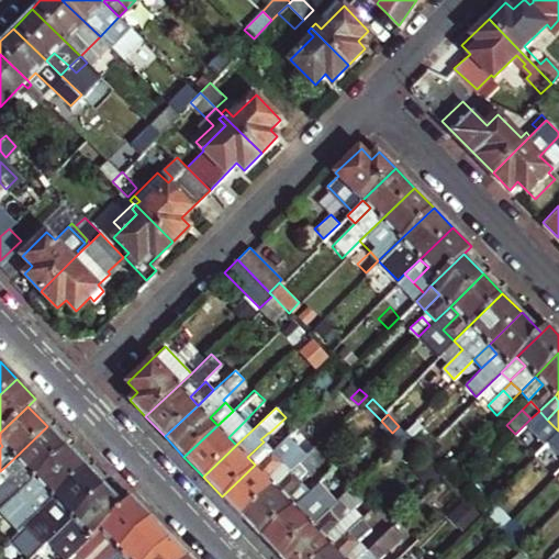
[(252,431),(244,422),(228,437),(236,445),(252,431)]
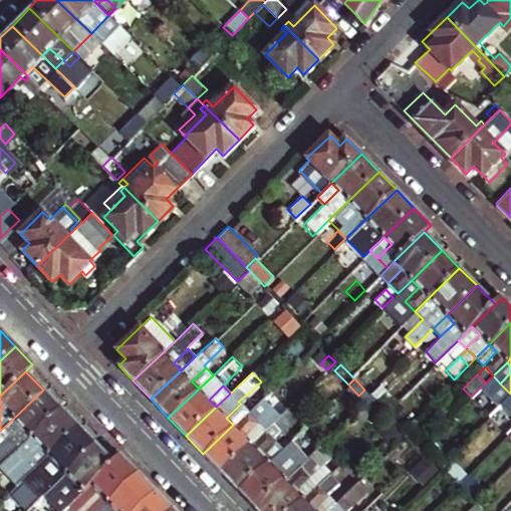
[(16,450),(30,437),(60,408),(43,390),(13,419),(20,426),(6,439),(16,450)]
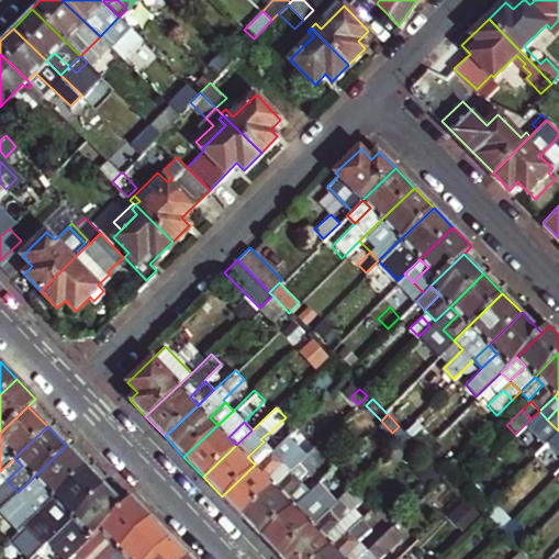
[(241,516),(289,469),(290,469),(280,459),(304,437),(294,427),(271,450),(255,465),(222,496),(241,516)]
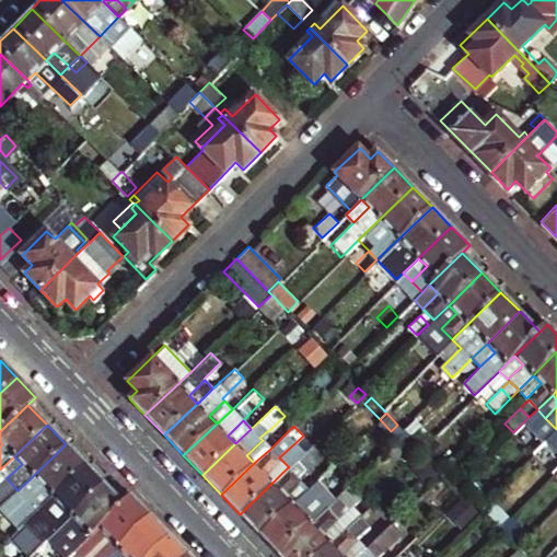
[(524,442),(533,452),(548,437),(540,427),(524,442)]
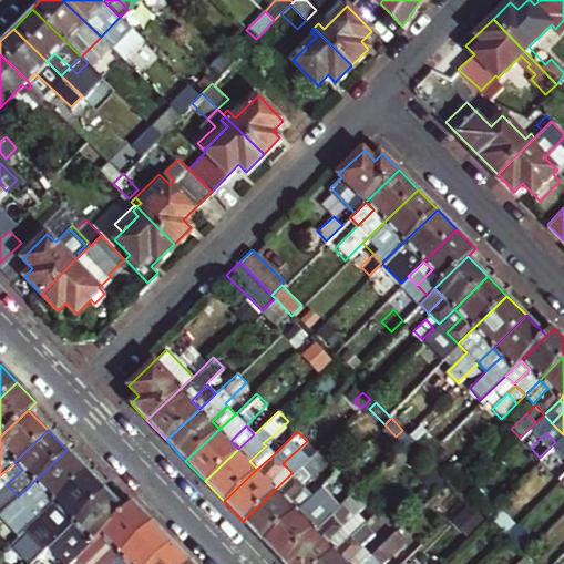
[(274,454),(266,445),(249,461),(257,469),(274,454)]
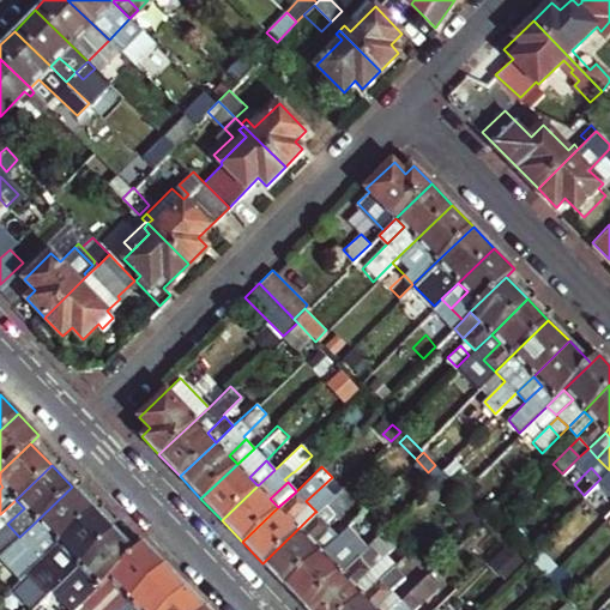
[(72,487),(36,521),(44,530),(28,545),(41,559),(58,543),(94,508),(72,487)]
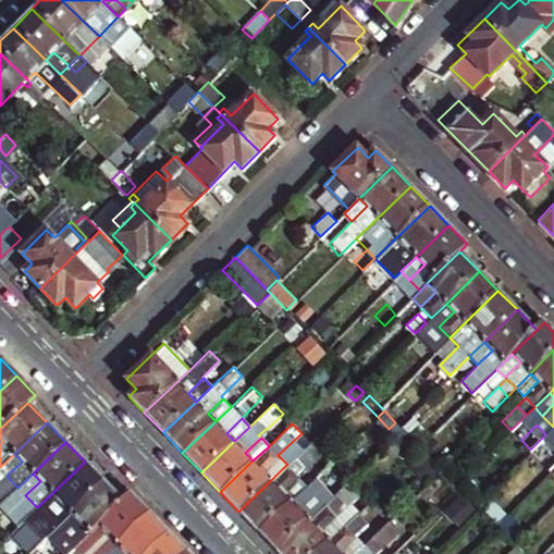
[(310,443),(294,458),(304,468),(320,453),(310,443)]
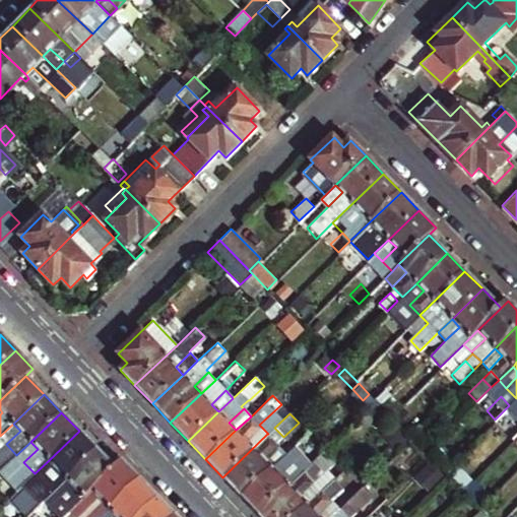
[(20,431),(13,424),(0,436),(0,438),(6,444),(20,431)]
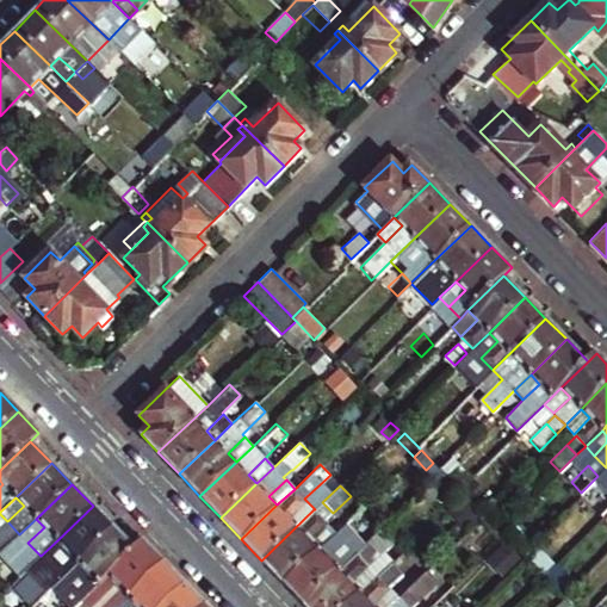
[(303,604),(339,570),(332,561),(348,544),(345,542),(353,534),(354,536),(373,515),(363,505),(335,532),(283,582),(303,604)]
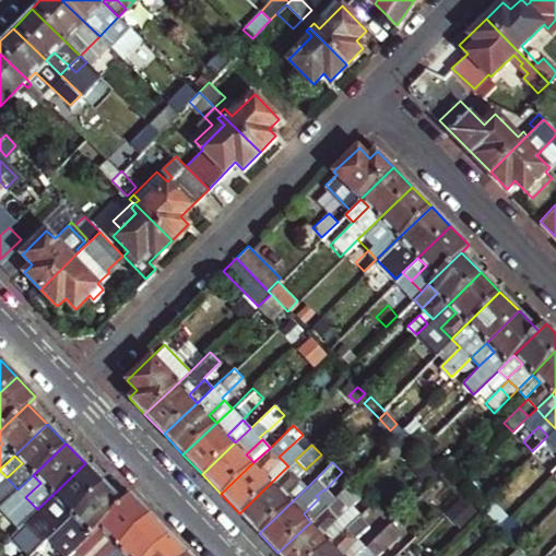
[(85,463),(52,495),(59,503),(45,518),(56,530),(71,515),(104,483),(85,463)]
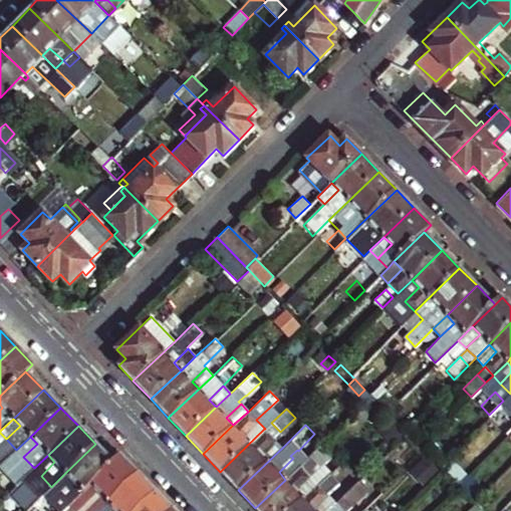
[(220,472),(238,490),(282,448),(264,429),(220,472)]
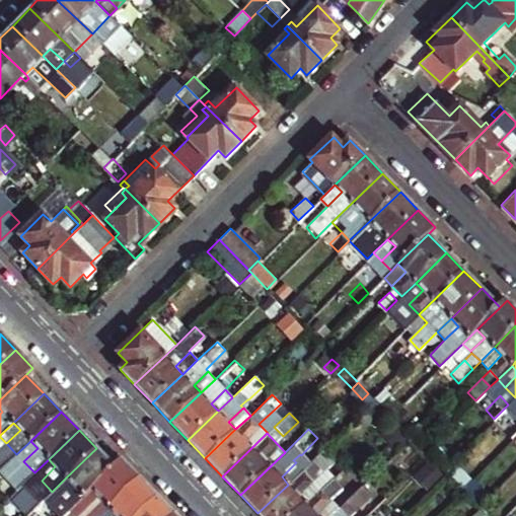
[(30,441),(16,454),(23,461),(38,448),(30,441)]
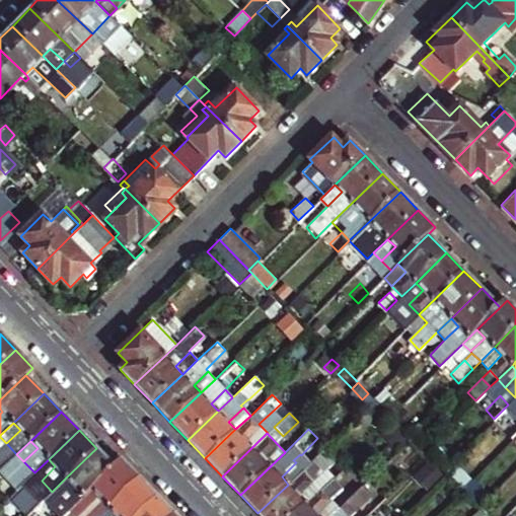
[(90,489),(113,466),(96,448),(66,477),(73,486),(59,499),(68,510),(76,502),(90,489)]
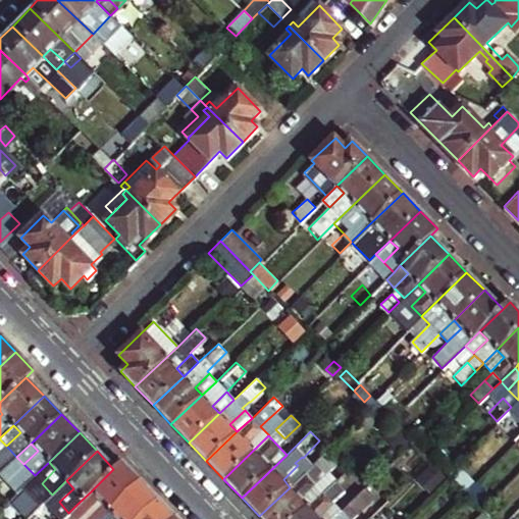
[(55,469),(49,462),(35,475),(42,483),(55,469)]
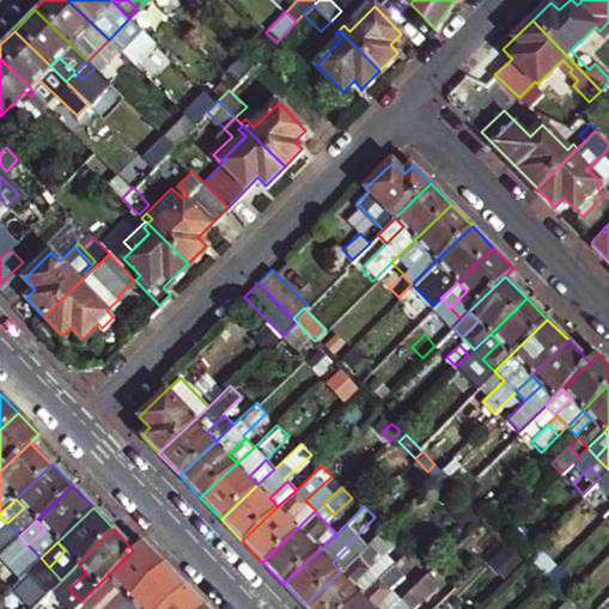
[(142,542),(133,550),(107,577),(115,585),(98,602),(90,608),(115,608),(127,598),(163,564),(142,542)]
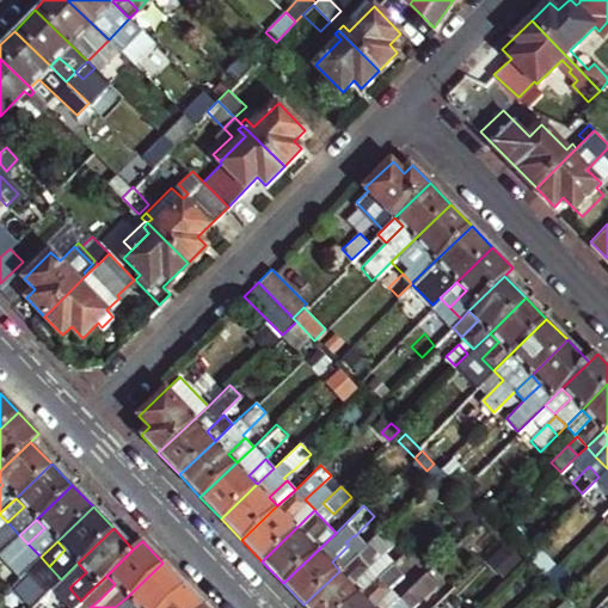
[(552,564),(532,542),(521,553),(542,575),(552,564)]
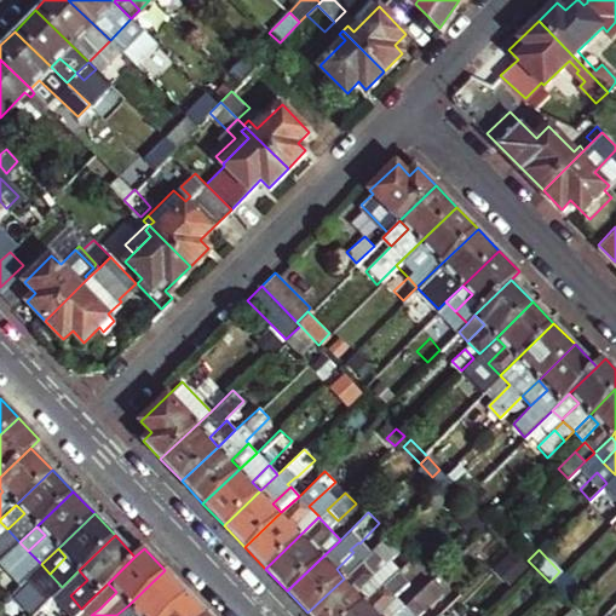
[(362,562),(353,552),(337,569),(344,579),(362,562)]
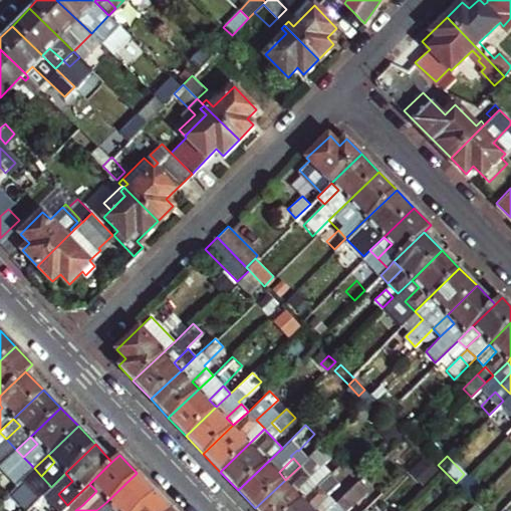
[(300,466),(285,480),(255,508),(257,510),(288,510),(303,498),(296,491),(310,477),(300,466)]
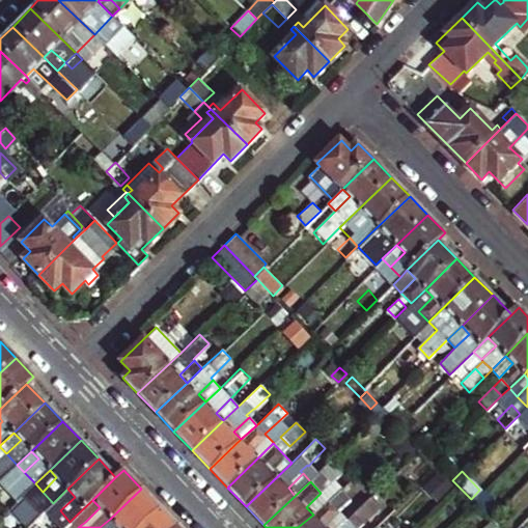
[(328,500),(313,515),(298,527),(335,527),(345,519),(336,509),(349,497),(340,488),(328,500)]
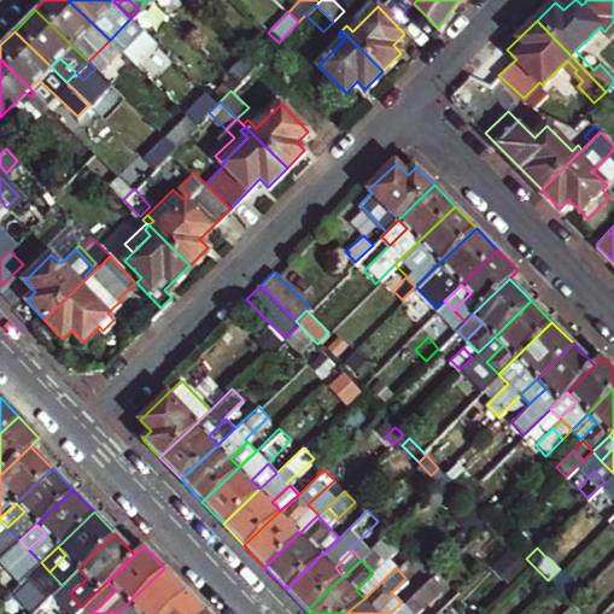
[(87,578),(79,568),(62,585),(70,594),(87,578)]
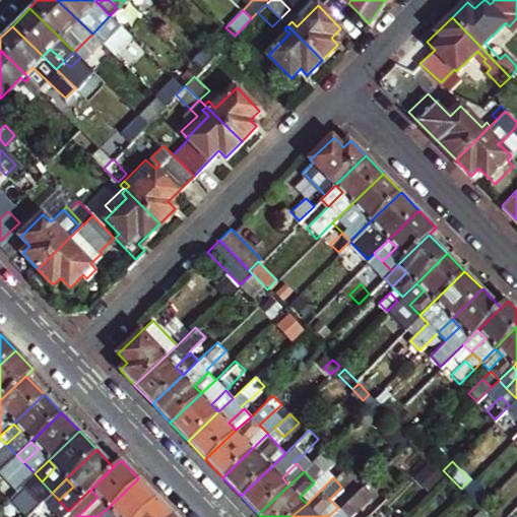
[(134,516),(156,497),(138,478),(108,508),(115,515),(113,516),(134,516)]
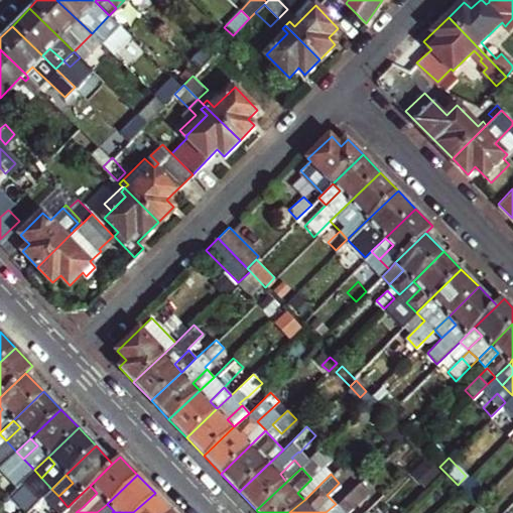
[(297,493),(304,500),(318,486),(311,479),(297,493)]
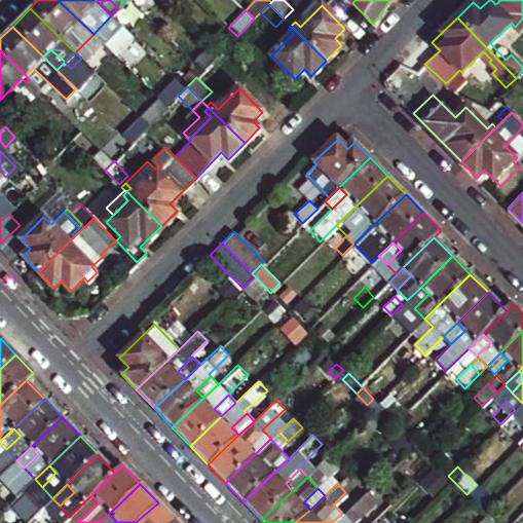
[(350,522),(351,522),(373,501),(364,492),(342,514),(332,522),(350,522)]
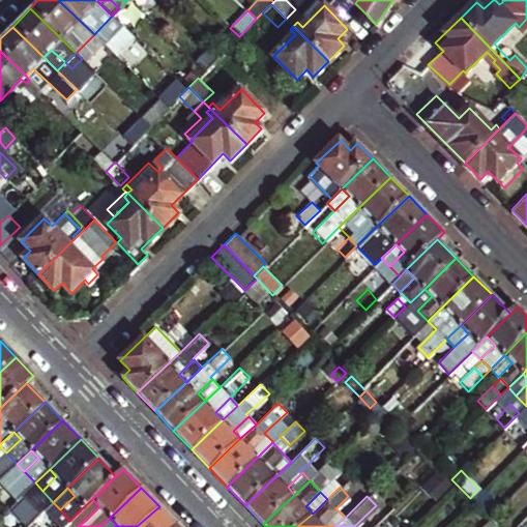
[(99,506),(92,499),(78,513),(85,521),(99,506)]
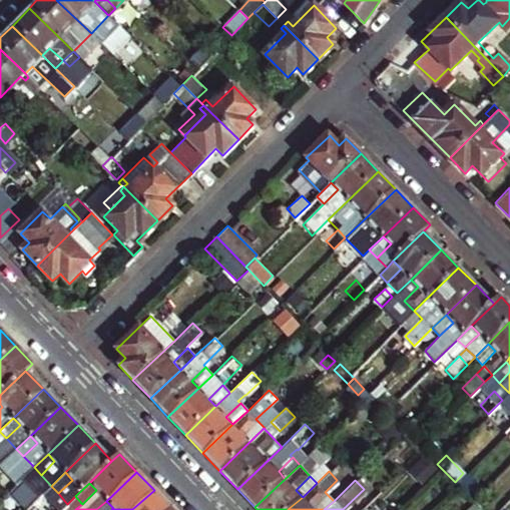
[(169,509),(171,508),(154,490),(132,509),(169,509)]
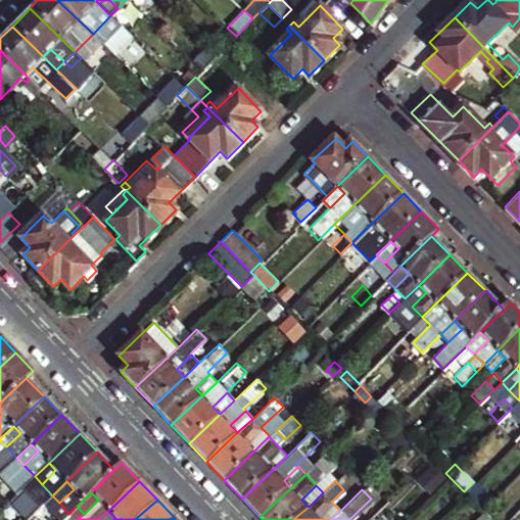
[(380,508),(367,519),(385,519),(388,517),(380,508)]
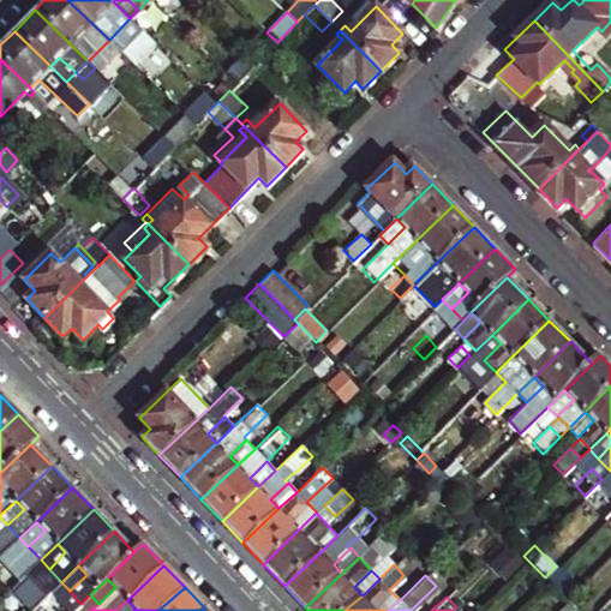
[(127,600),(115,610),(133,610),(136,609),(127,600)]
